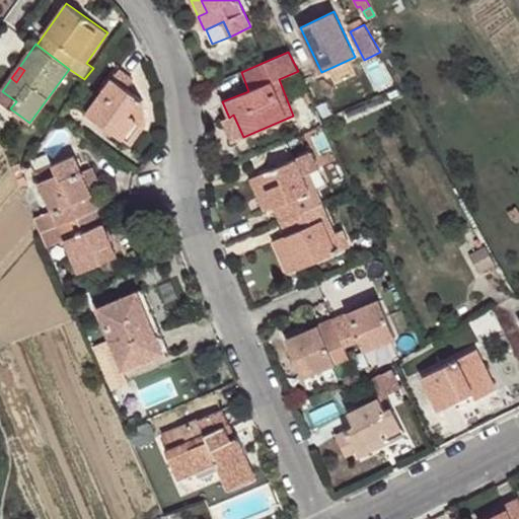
[(114,78),(87,113),(105,126),(115,132),(131,144),(145,124),(142,98),(126,87),(133,79),(120,69),(114,78)]
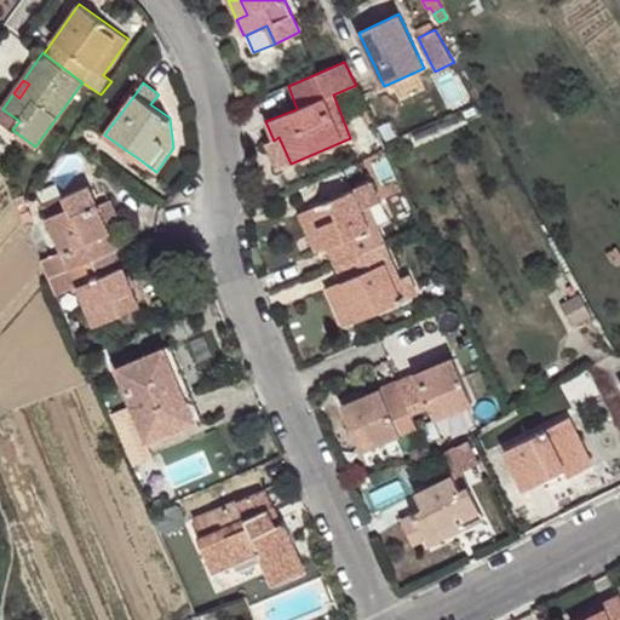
[(19,121),(3,109),(0,112),(0,121),(12,130),(19,121)]
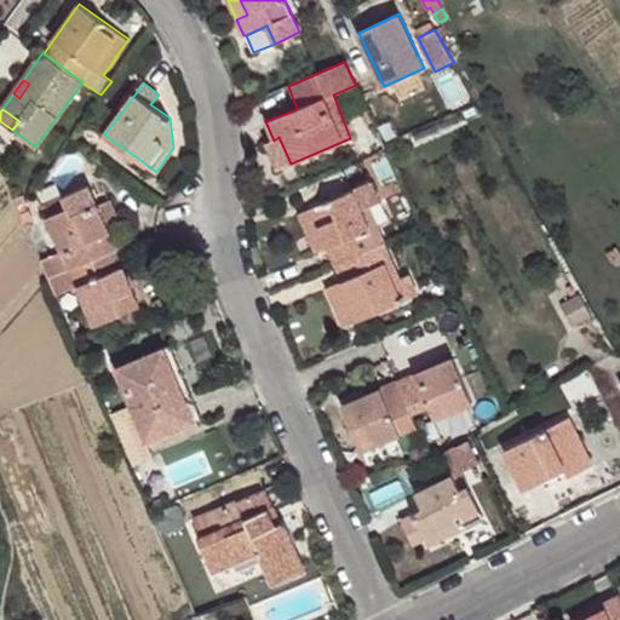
[(264,144),(276,170),(291,164),(279,137),(274,141),(264,144)]
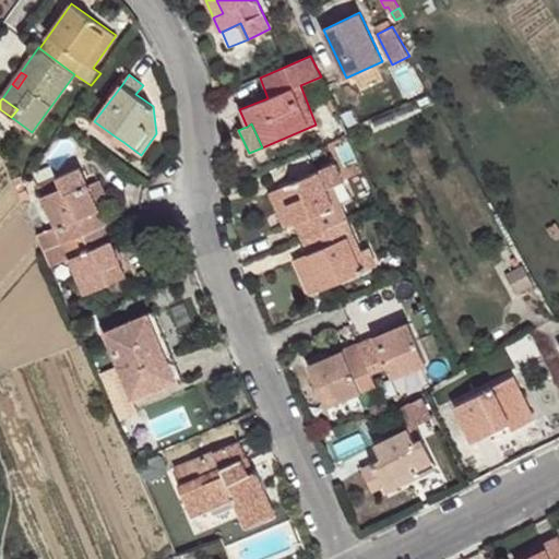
[(123,142),(114,135),(110,141),(119,147),(123,142)]
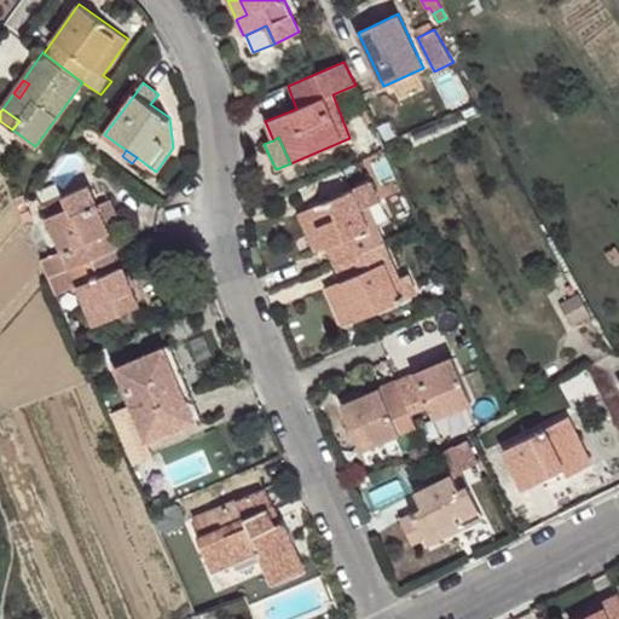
[(328,247),(335,262),(353,255),(383,242),(377,225),(370,229),(360,208),(381,200),(372,180),(342,195),(331,200),(311,208),(328,247)]
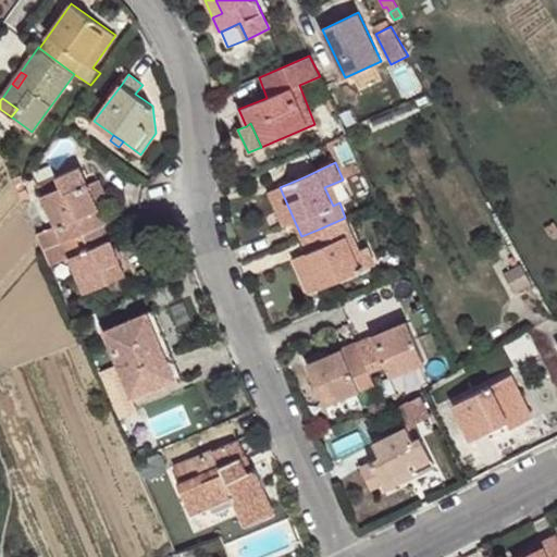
[(57,225),(64,242),(103,224),(109,222),(103,207),(99,209),(87,184),(81,166),(57,176),(61,187),(44,194),(57,225)]
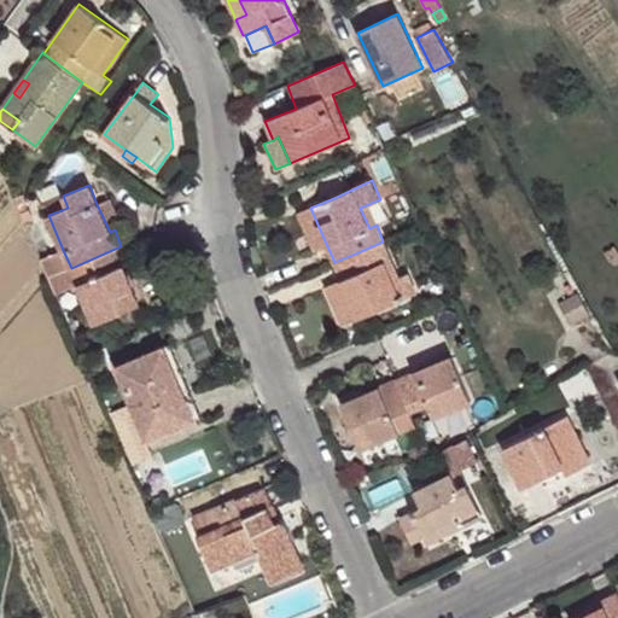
[(342,194),(338,188),(328,193),(331,199),(342,194)]
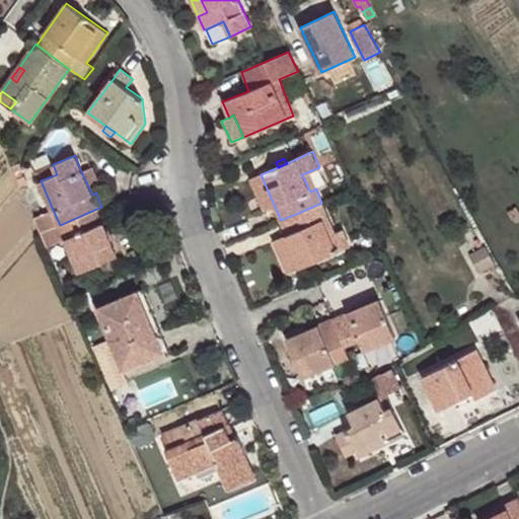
[(36,171),(41,180),(57,174),(53,164),(36,171)]
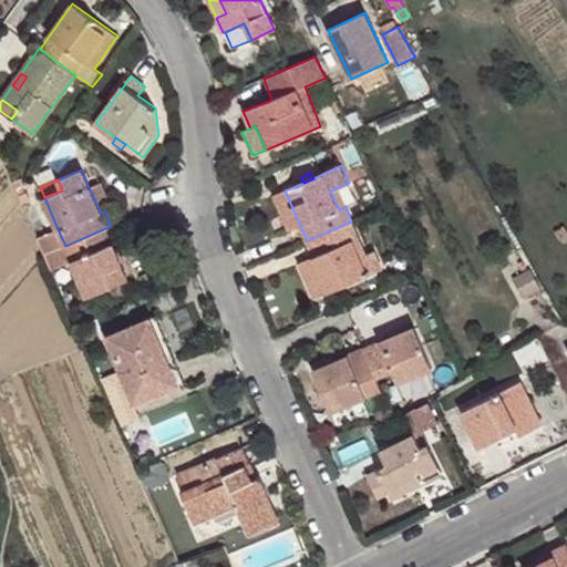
[(102,182),(89,187),(101,213),(105,210),(113,207),(102,182)]
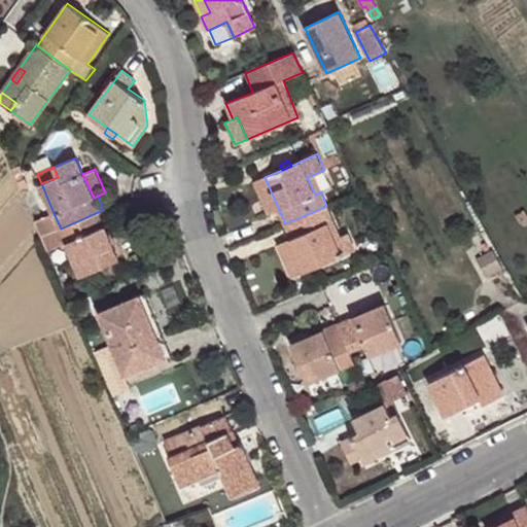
[(265,177),(254,182),(269,215),(279,210),(265,177)]
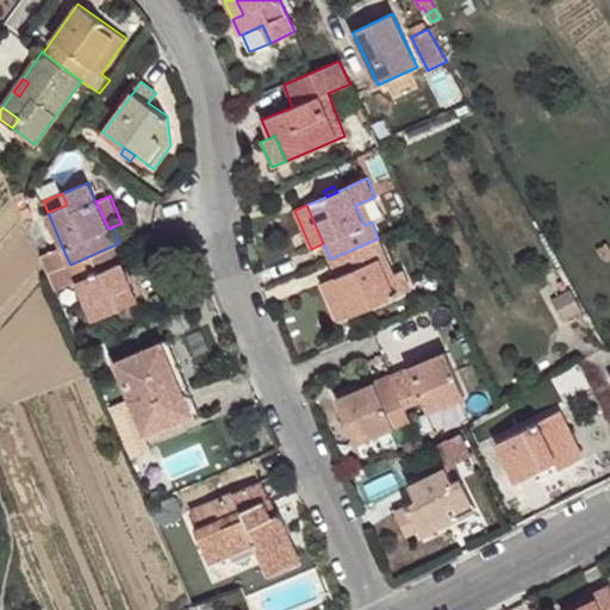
[(322,282),(338,321),(411,290),(393,250),(385,254),(378,238),(348,251),(355,268),(337,275),(322,282)]
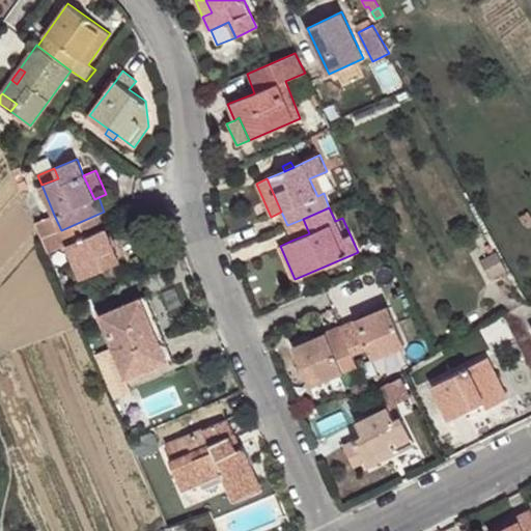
[(530,216),(528,212),(519,217),(524,224),(526,225),(527,226),(529,227),(530,226),(530,216)]
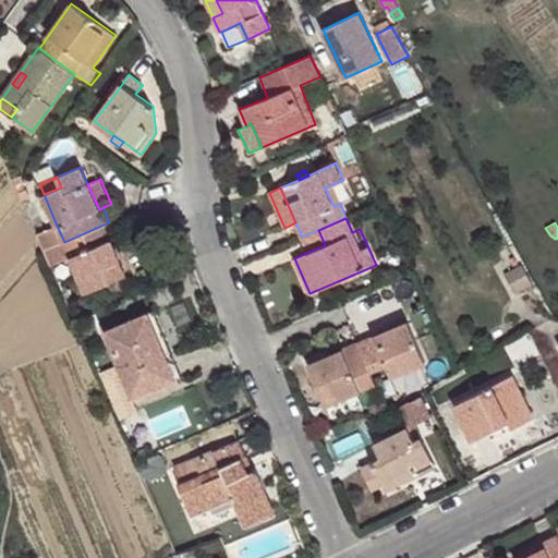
[(71,257),(86,292),(126,276),(104,225),(64,242),(71,257)]
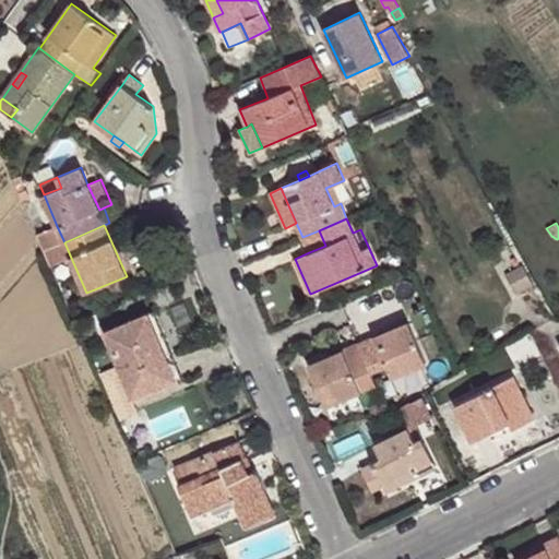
[(64,242),(57,226),(36,236),(43,252),(64,242)]
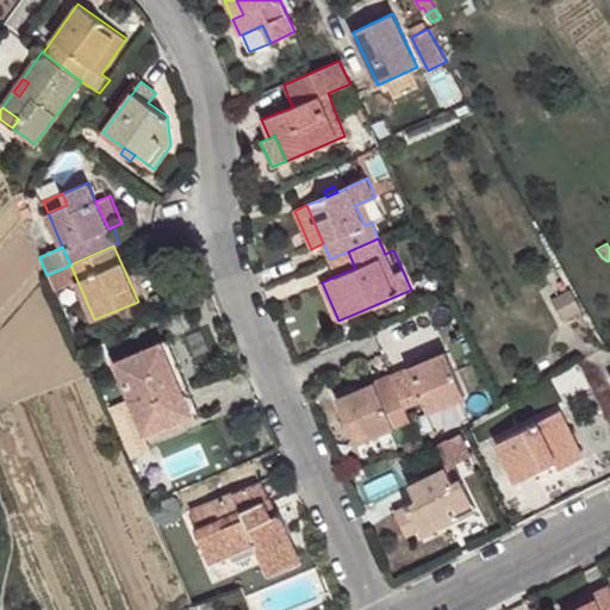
[(348,251),(330,259),(337,275),(355,268),(348,251)]
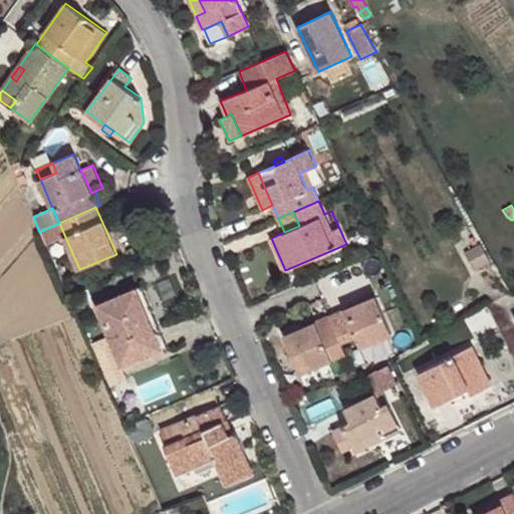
[(45,246),(65,237),(59,223),(39,232),(45,246)]
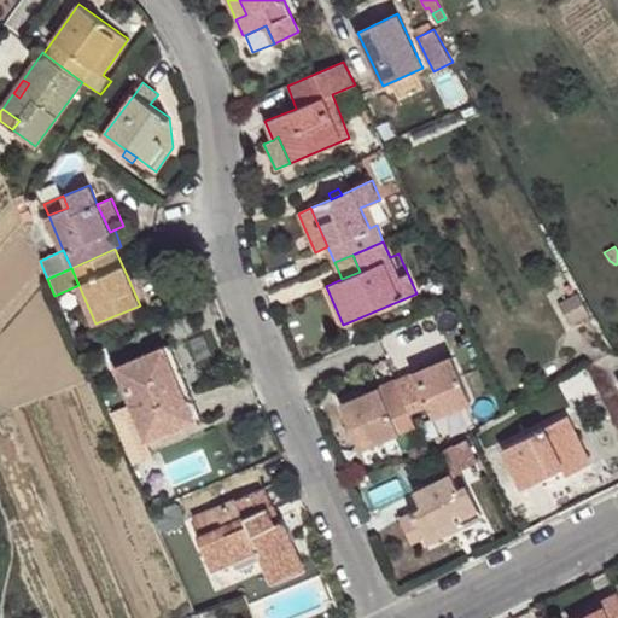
[(564,299),(577,321),(588,315),(576,293),(564,299)]
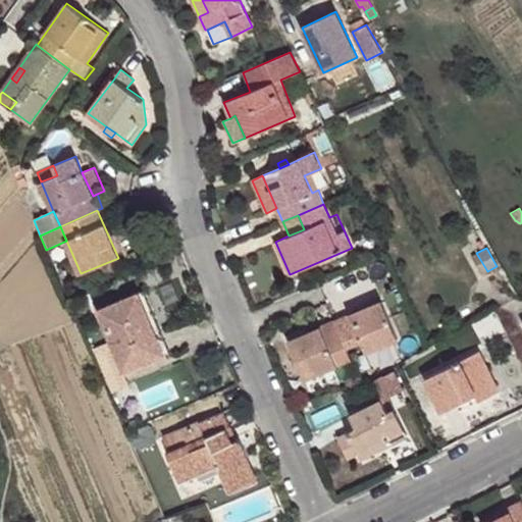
[(139,293),(98,310),(124,371),(156,357),(144,327),(152,324),(139,293)]
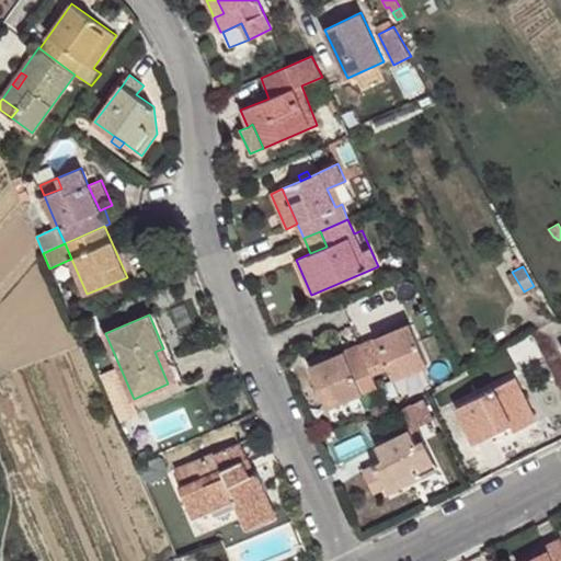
[(410,323),(359,345),(373,374),(388,367),(392,379),(428,364),(410,323)]
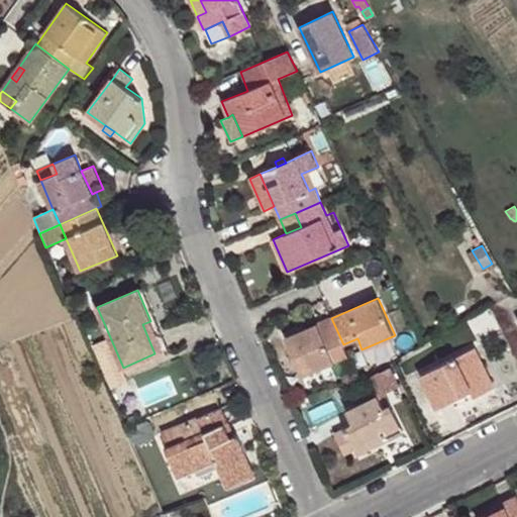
[(286,338),(302,376),(348,355),(343,344),(331,318),(305,329),(287,337),(286,338)]
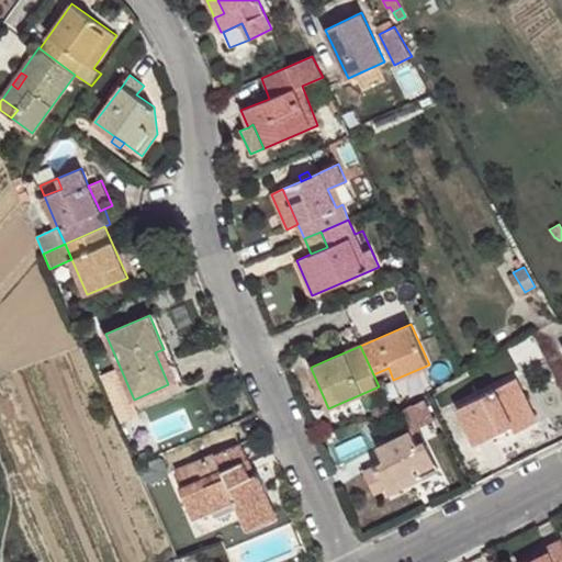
[(164,349),(155,352),(168,384),(178,380),(164,349)]
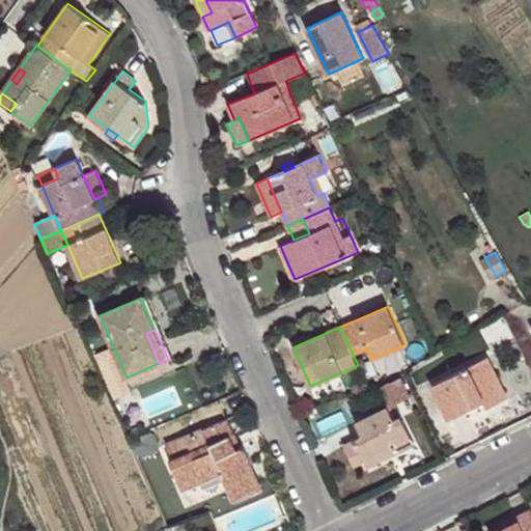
[(294,342),(295,346),(313,338),(311,335),(294,342)]
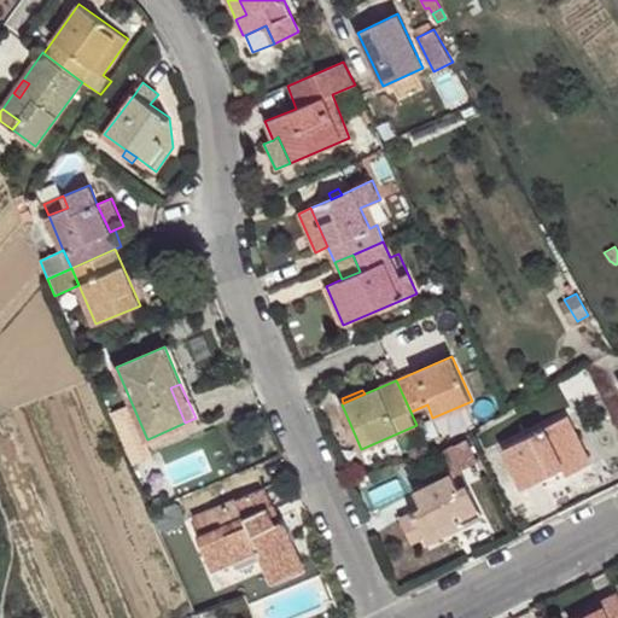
[(502,448),(523,487),(542,477),(563,466),(567,474),(592,462),(567,415),(502,448)]
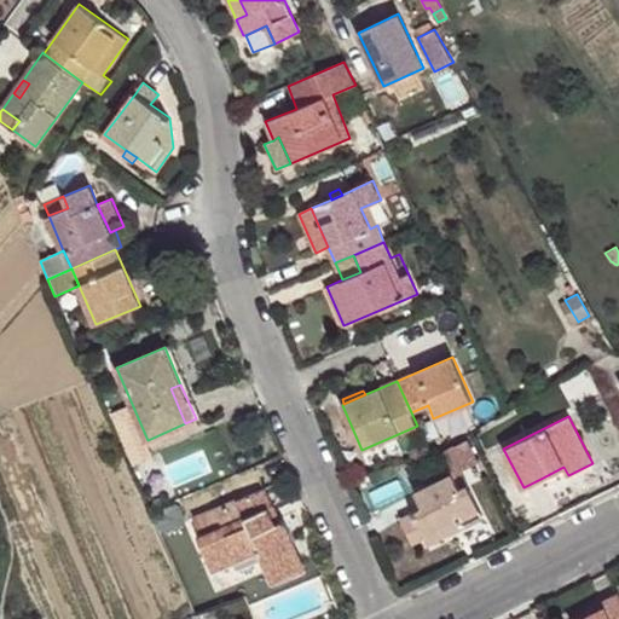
[(468,440),(440,455),(451,475),(453,474),(460,487),(468,484),(461,470),(478,462),(468,440)]
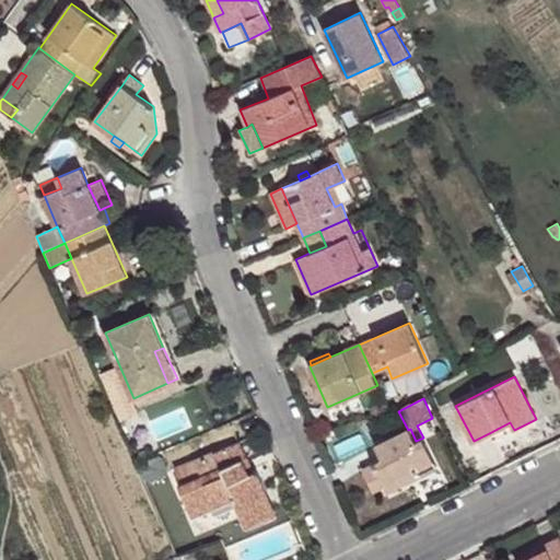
[(494,440),(514,430),(510,422),(491,432),(494,440)]
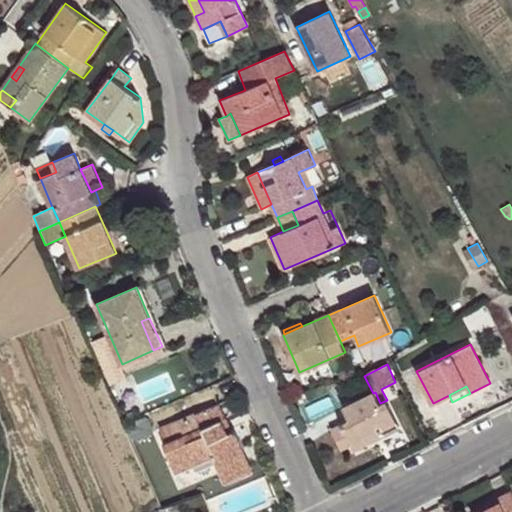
[(350,421),(332,429),(341,449),(350,444),(381,429),(384,436),(386,435),(385,434),(400,427),(387,400),(380,403),(375,392),(373,393),(343,408),(350,421)]
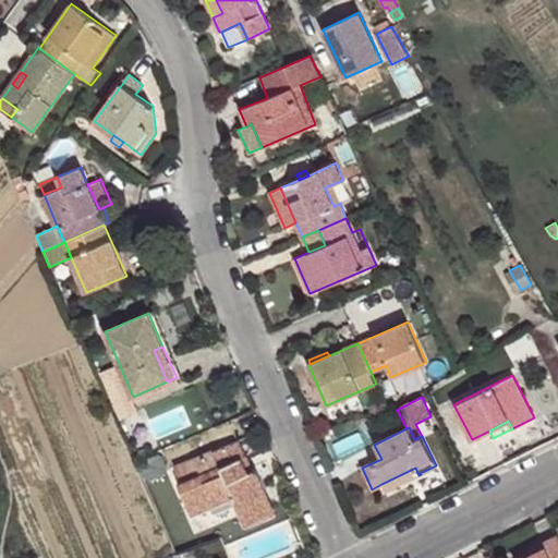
[(179,484),(191,514),(231,497),(243,525),(244,525),(244,526),(245,526),(246,528),(246,526),(247,526),(274,516),(275,516),(275,513),(275,512),(275,511),(258,471),(257,470),(256,469),(255,469),(254,469),(249,471),(242,458),(247,456),(240,438),(176,468),(181,483),(179,484)]
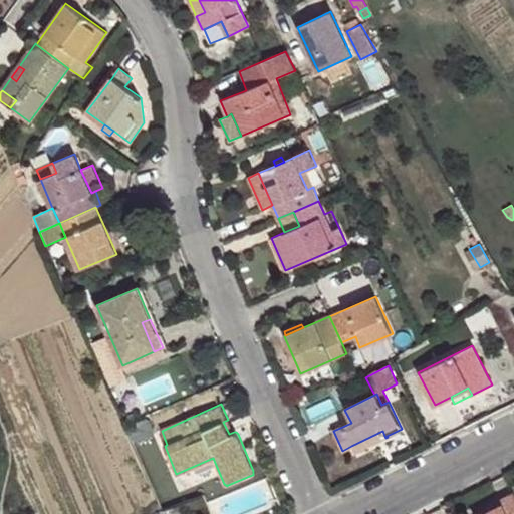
[(155,433),(149,420),(127,431),(134,444),(155,433)]
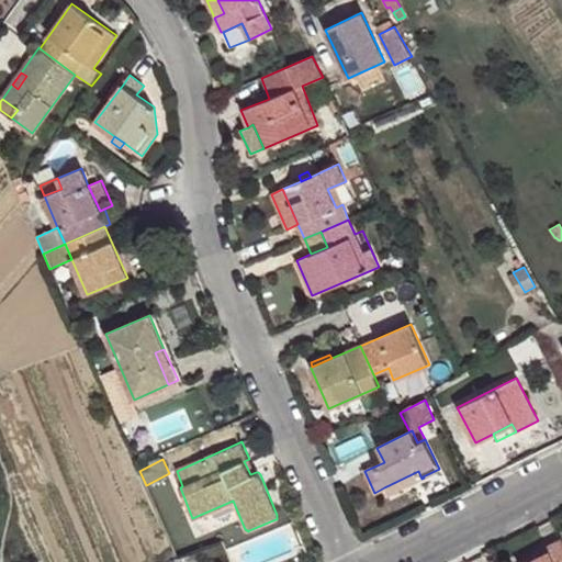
[(418,471),(384,487),(389,494),(422,479),(418,471)]
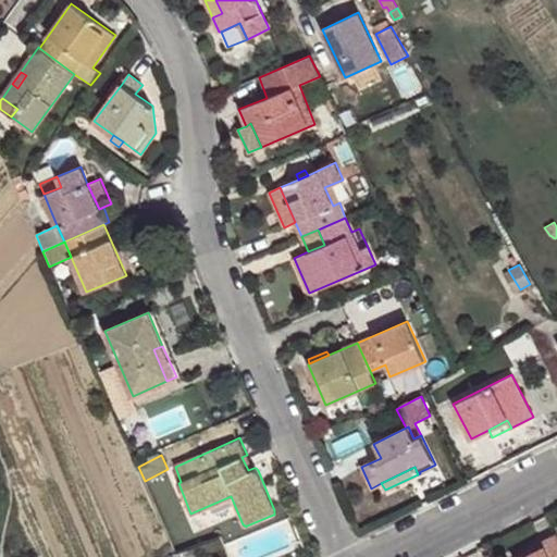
[(545,548),(536,553),(533,546),(512,556),(511,556),(556,556),(556,535),(556,534),(542,542),(545,548)]
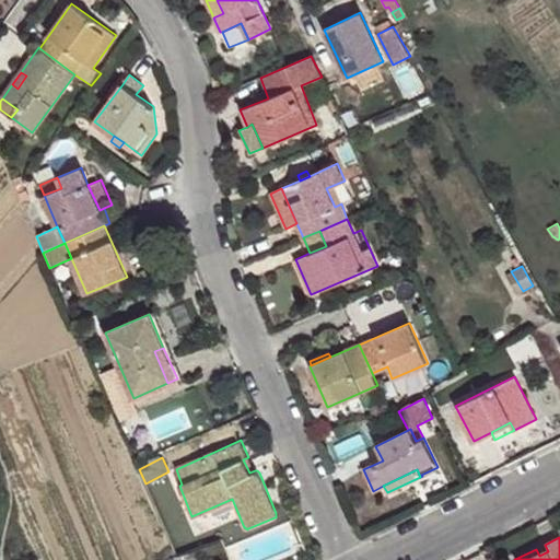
[(545,545),(536,549),(539,556),(548,551),(545,545)]
